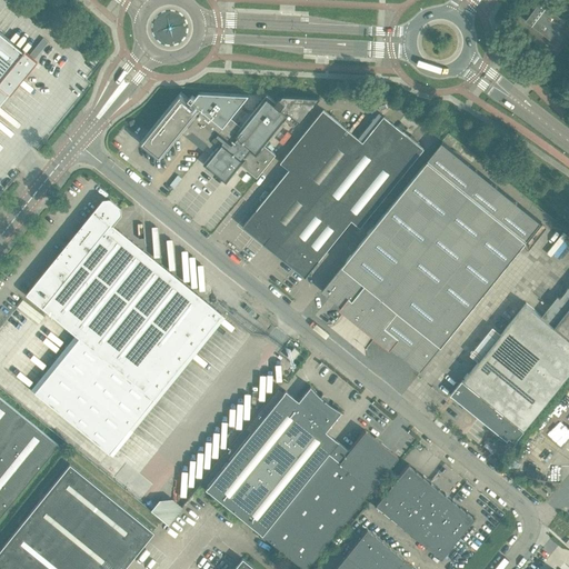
[(565,20),(540,2),(526,20),(550,39),(565,20)]
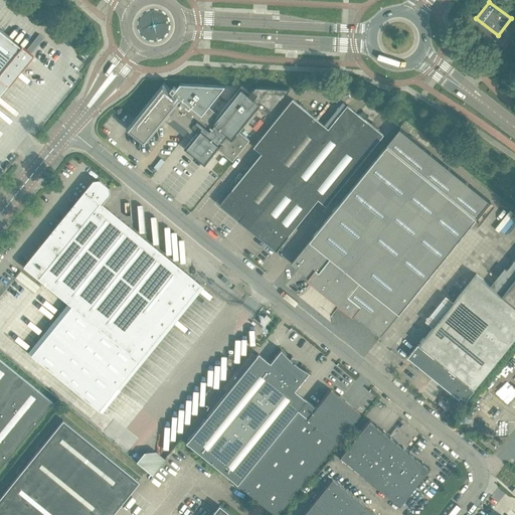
[(0,29),(0,91),(6,83),(30,54),(19,45),(0,29)]
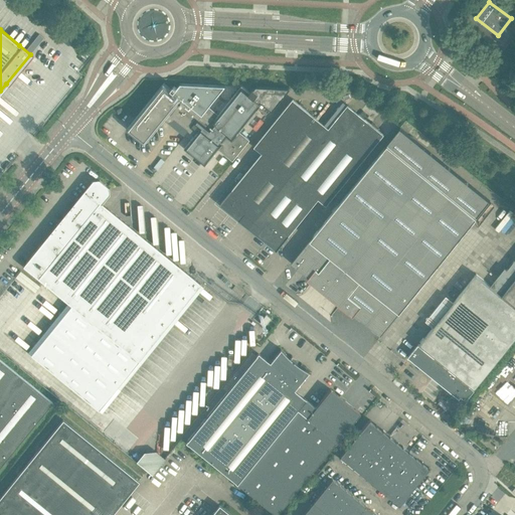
[(135,119),(127,129),(145,143),(168,114),(171,111),(191,127),(190,129),(196,134),(184,148),(205,165),(211,157),(218,149),(232,161),(249,140),(239,132),(263,103),(271,110),(270,111),(271,112),(290,89),(289,88),(256,87),(253,90),(252,89),(249,93),(241,86),(218,114),(209,106),(225,86),(180,83),(177,89),(173,86),(171,89),(163,82),(135,119)]
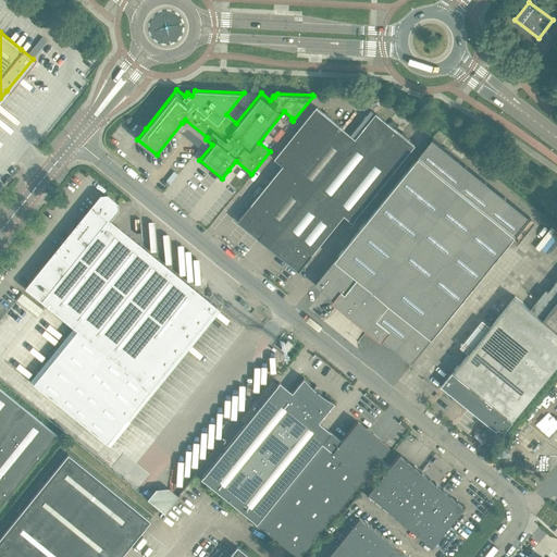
[(274,239),(355,139),(317,108),(275,159),(284,165),(238,221),(259,238),(264,231),(274,239)]
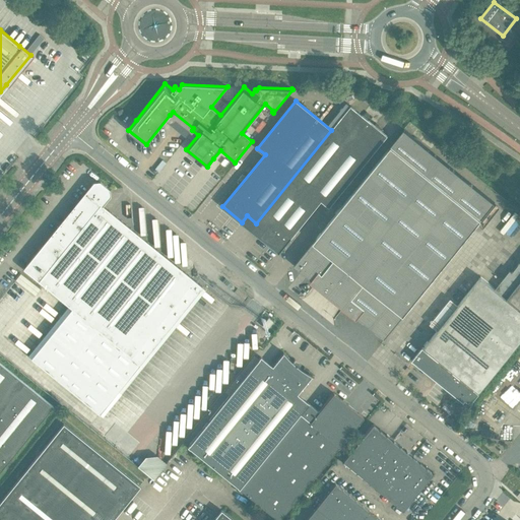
[(331,130),(256,223),(265,231),(260,237),(279,253),(321,200),(332,209),(338,200),(336,198),(387,135),(350,106),(331,130)]
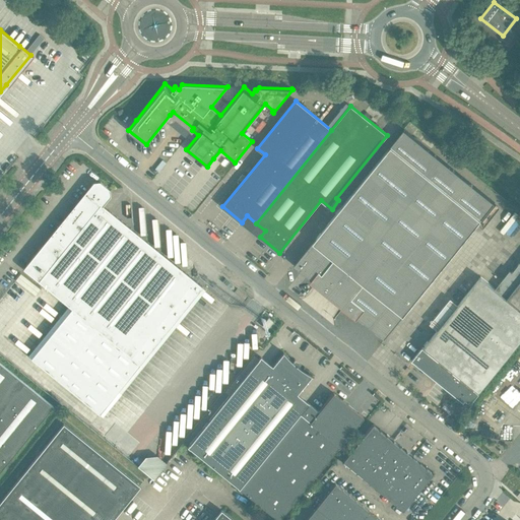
[(385,338),(495,202),(404,129),(295,265),(385,338)]
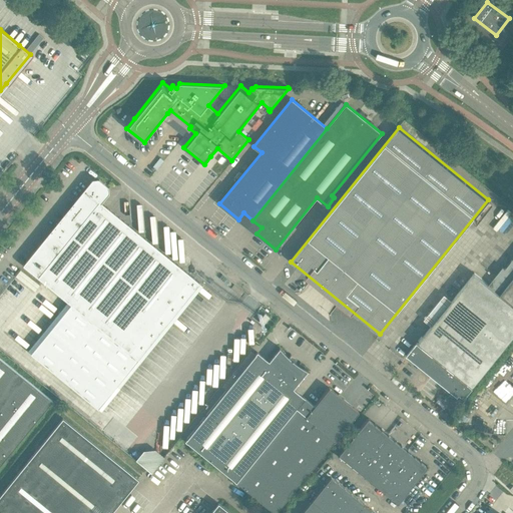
[(116,386),(199,283),(193,279),(154,246),(107,208),(99,201),(106,192),(105,188),(97,181),(93,181),(75,203),(72,201),(67,208),(70,210),(24,266),(23,265),(22,266),(70,304),(30,354),(97,408),(116,386)]
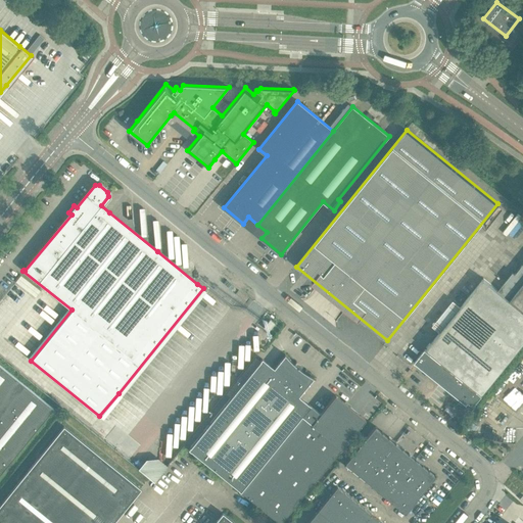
[(473,406),(522,344),(522,263),(494,297),(478,284),(425,349),(425,348),(414,363),(466,405),(468,401),(473,406)]
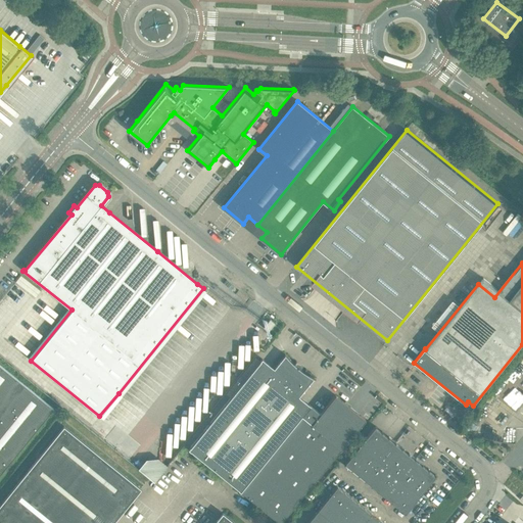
[(268,331),(274,324),(270,320),(263,327),(268,331)]
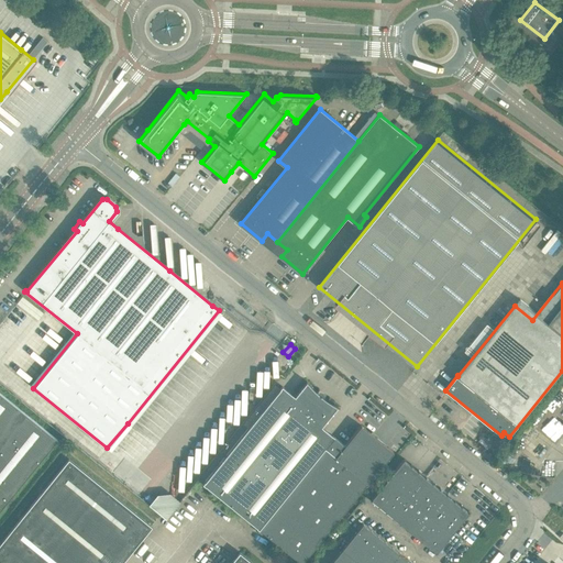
[(299,562),(302,562),(393,452),(376,438),(361,426),(344,445),(321,427),(337,407),(338,408),(338,407),(331,403),(324,398),(318,393),(311,387),(306,381),(306,382),(306,383),(295,397),(282,386),(202,484),(299,562)]
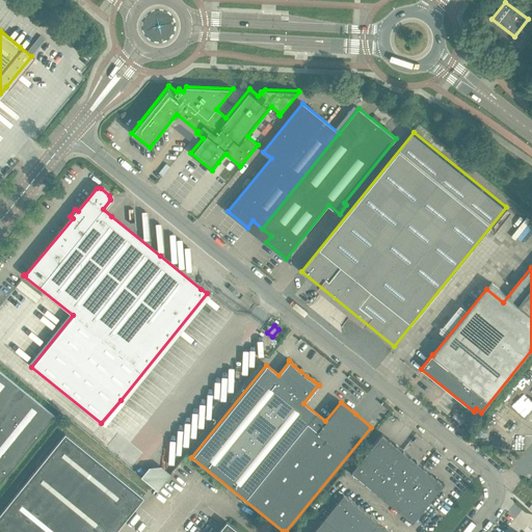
[(0,481),(50,420),(53,416),(50,411),(0,372),(0,481)]
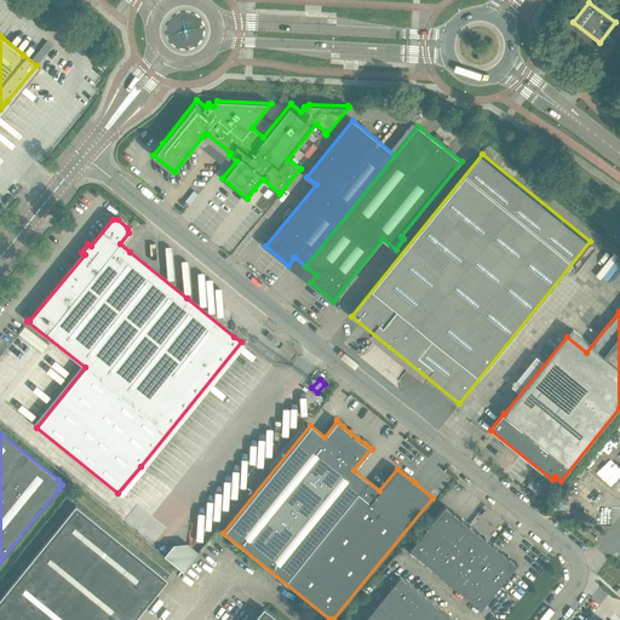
[(0,619),(132,619),(166,579),(75,505),(58,527),(0,598),(0,619)]
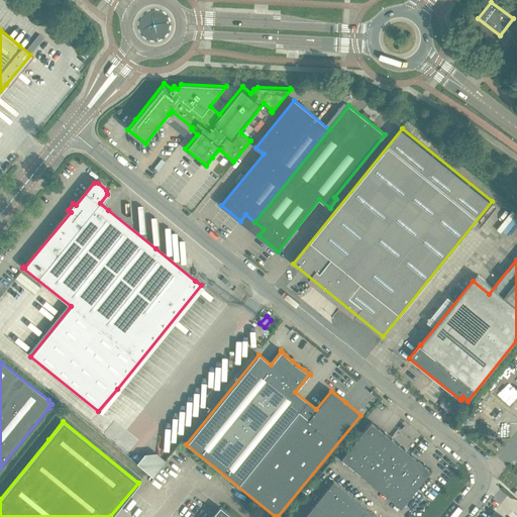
[(430,470),(371,421),(339,459),(399,508),(430,470)]
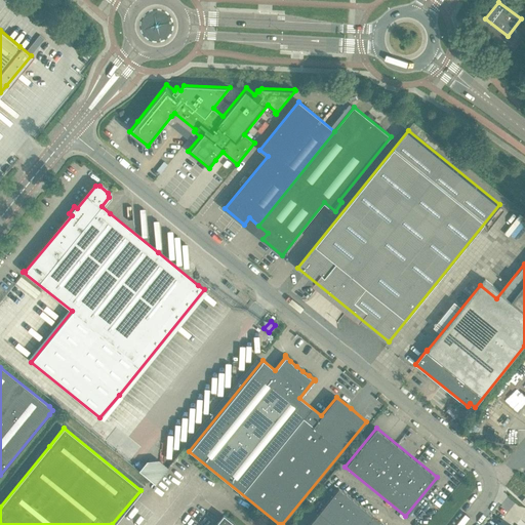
[(382,524),(337,488),(308,524),(382,524)]
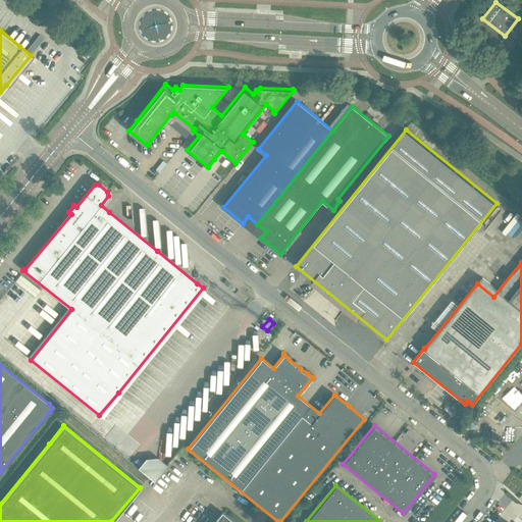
[(233,521),(221,512),(213,521),(233,521)]
